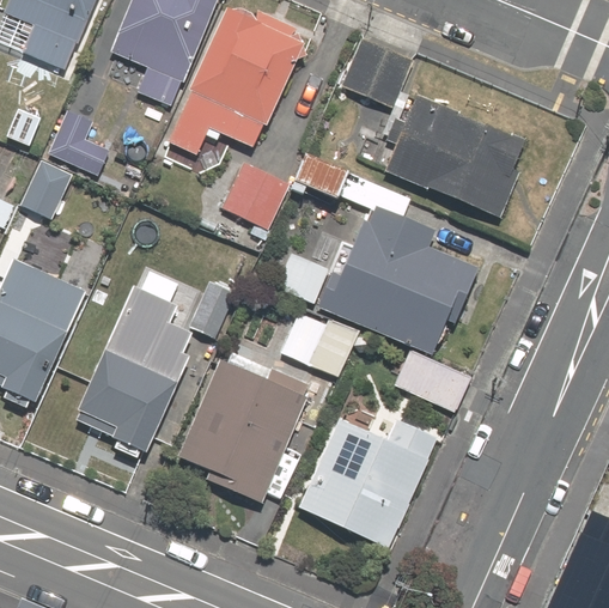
[(7,0),(0,19),(0,42),(62,70),(75,41),(77,42),(93,0),(7,0)]
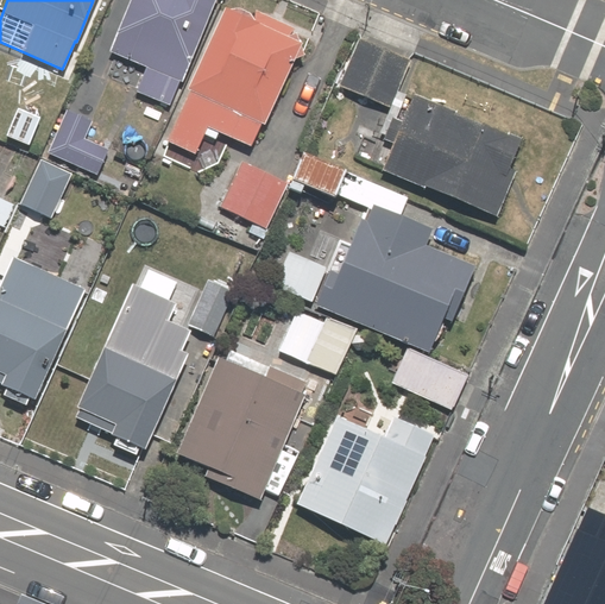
[(128,0),(108,51),(144,67),(134,90),(169,106),(180,80),(182,81),(215,0),(128,0)]
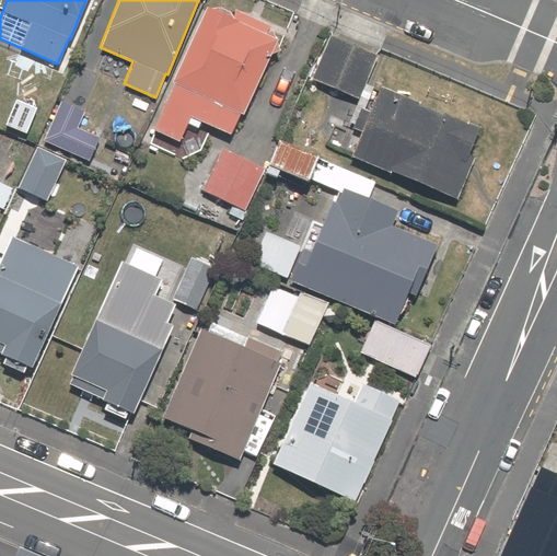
[(210,9),(208,8),(173,83),(175,84),(152,129),(180,142),(188,123),(198,128),(201,122),(231,135),(241,115),(244,116),(274,54),(280,51),(278,44),(279,42),(276,39),(274,31),(266,32),(269,25),(236,10),(233,16),(231,12),(220,8),(210,9)]
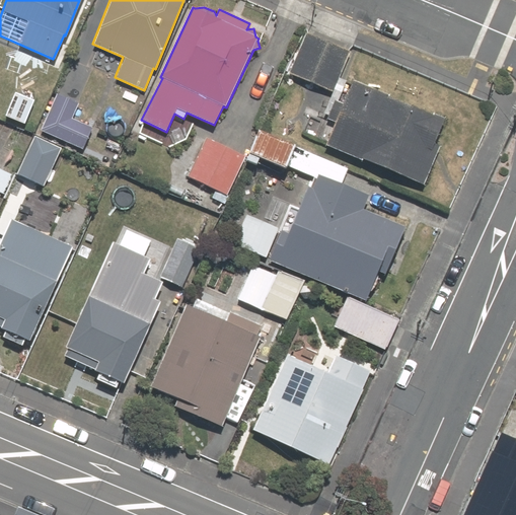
[(350,51),(305,31),(288,72),(332,91),(350,51)]
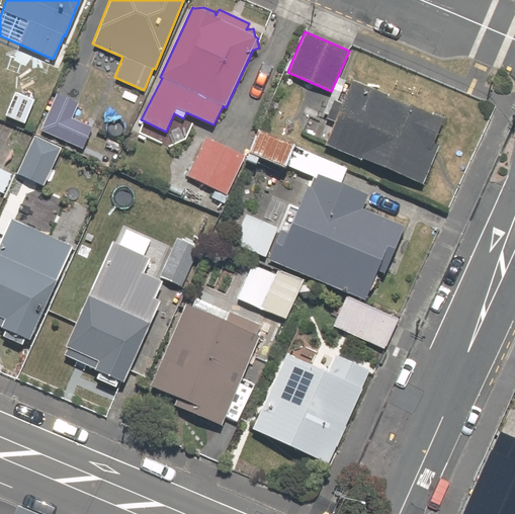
[(362,159),(422,184),(438,145),(434,143),(444,118),(351,80),(342,102),(333,99),(326,117),(334,121),(325,145),(362,161),(362,159)]
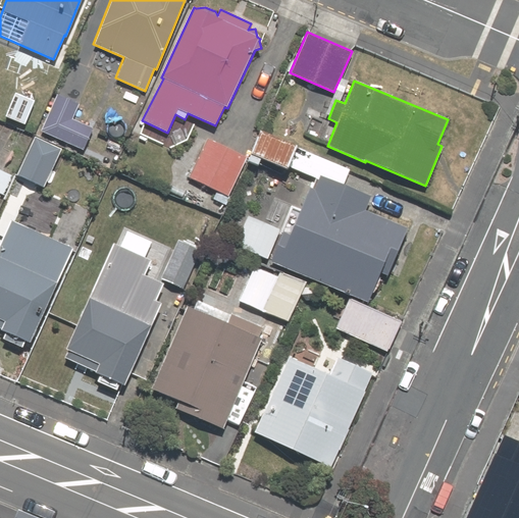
[(78,102),(56,93),(40,131),(83,149),(93,126),(71,117),(78,102)]
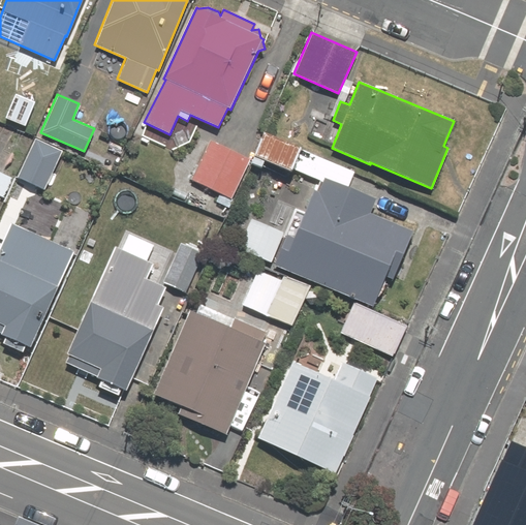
[(304,150),(267,134),(253,165),(264,171),(267,163),(294,176),(304,150)]
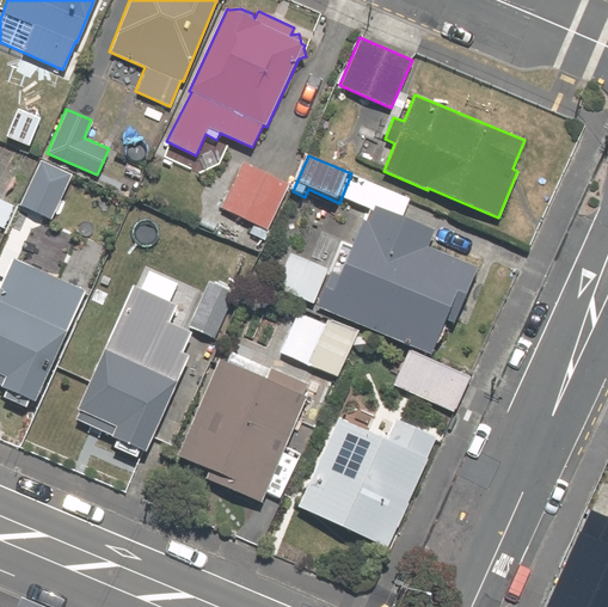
[(72,173),(41,159),(19,204),(50,220),(72,173)]
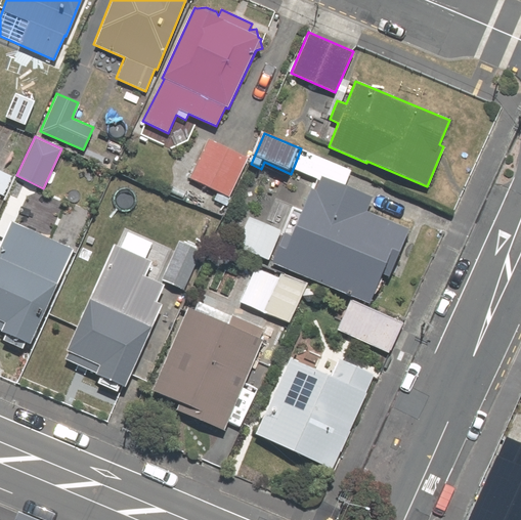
[(248,157),(208,137),(188,177),(217,190),(213,198),(225,204),(248,157)]
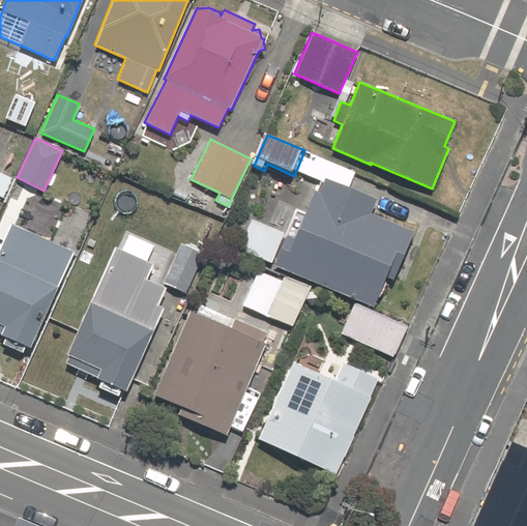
[(12,177),(0,171),(0,195),(3,197),(12,177)]
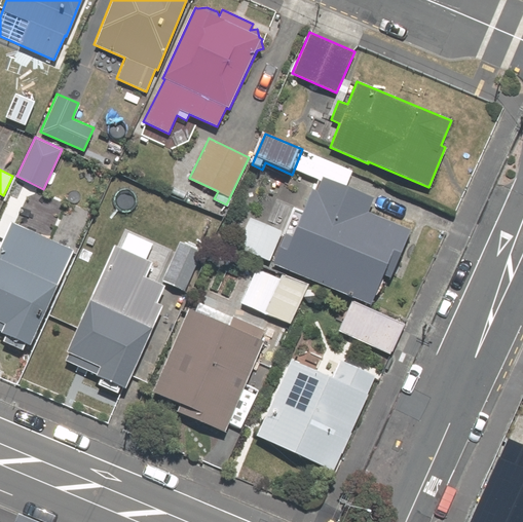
[(285,233),(272,264),(371,306),(385,275),(391,277),(412,230),(368,213),(374,198),(323,177),(318,190),(312,188),(293,237),(285,233)]
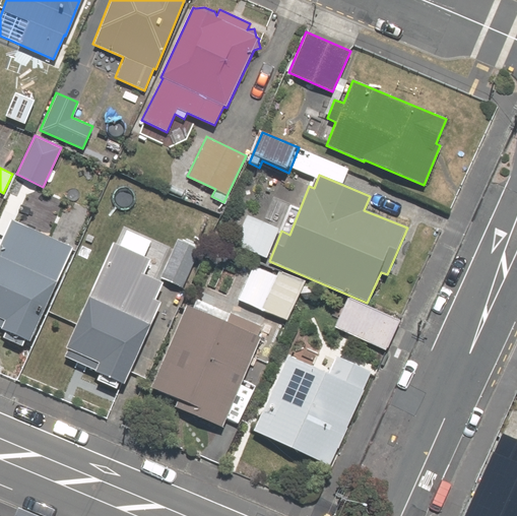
[(265,257),(278,228),(245,213),(233,244),(265,257)]
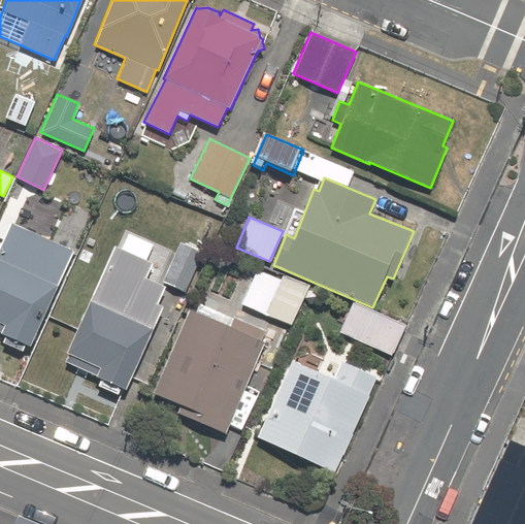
[(74,251),(10,222),(0,244),(0,331),(2,332),(1,335),(6,337),(3,345),(23,353),(26,346),(31,349),(74,251)]
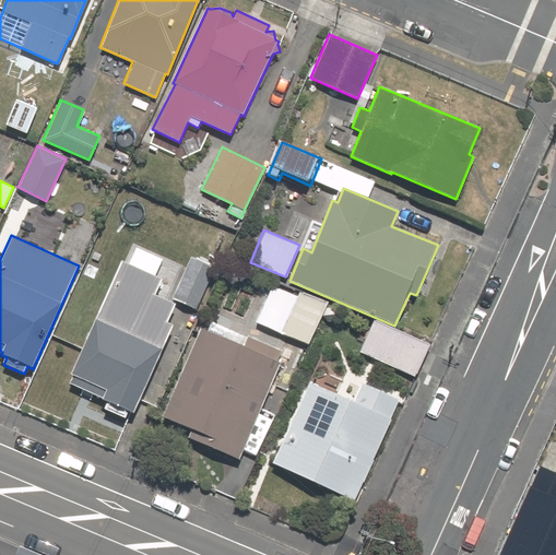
[(217,268),(189,256),(170,296),(198,309),(217,268)]
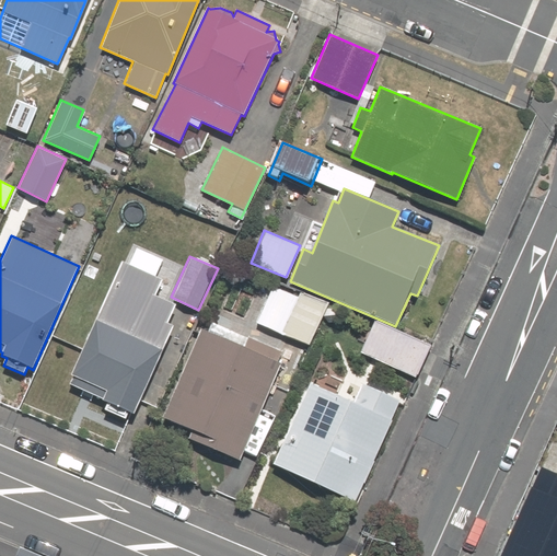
[(135,415),(174,327),(167,324),(176,305),(154,296),(163,279),(122,262),(70,377),(72,377),(69,384),(103,400),(103,402),(107,403),(104,409),(126,419),(129,413),(135,415)]
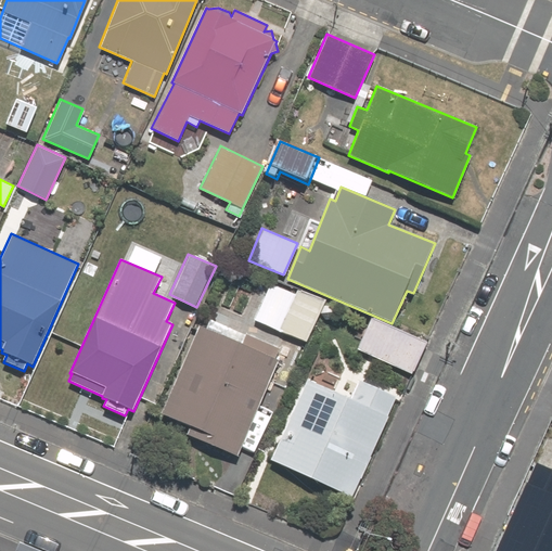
[(306,342),(325,299),(295,286),(277,329),(306,342)]
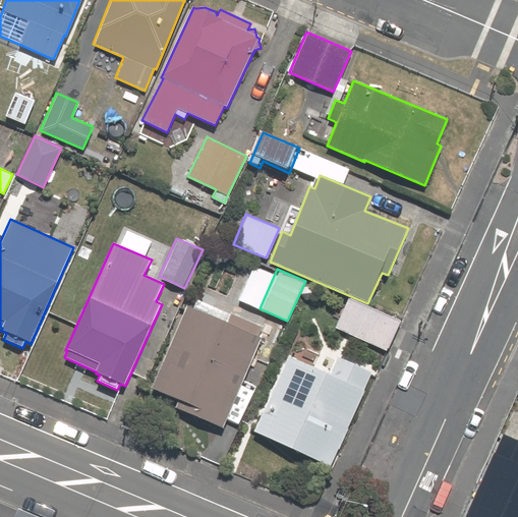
[(334,327),(386,350),(400,320),(348,296),(334,327)]
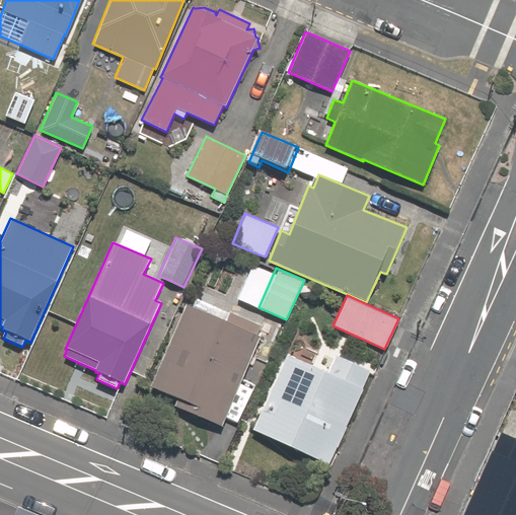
[(192,306),(187,304),(150,387),(177,399),(174,407),(221,426),(260,337),(255,335),(261,325),(196,297),(192,306)]
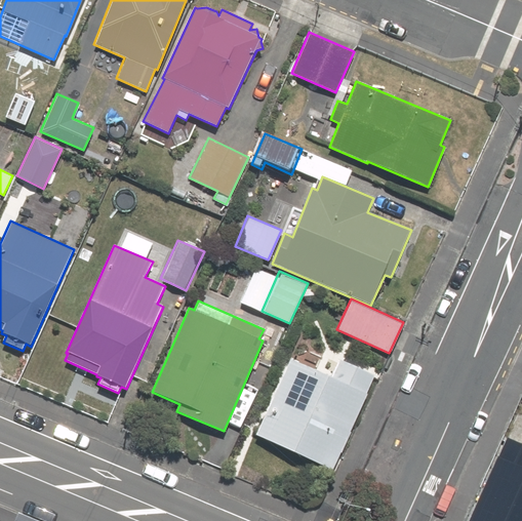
[(332,471),(368,394),(366,393),(374,373),(337,356),(328,375),(290,359),(255,435),(332,471)]
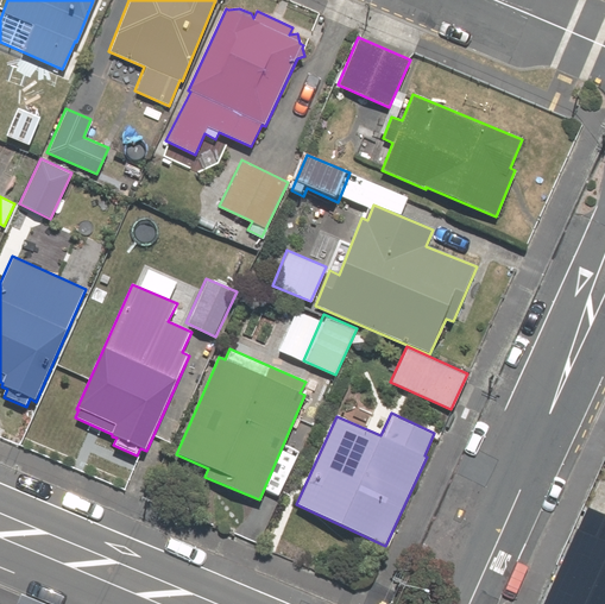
[(604,435),(594,459),(604,463),(604,435)]
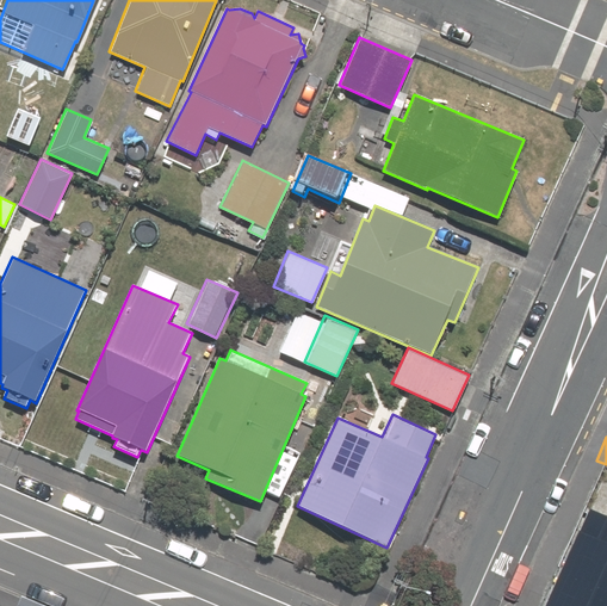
[(530,605),(606,605),(606,507),(581,495),(530,605)]
